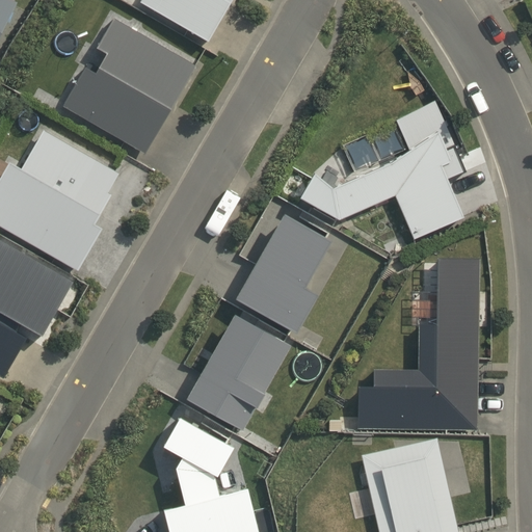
[(0,0),(0,34),(18,1),(15,0),(0,0)]
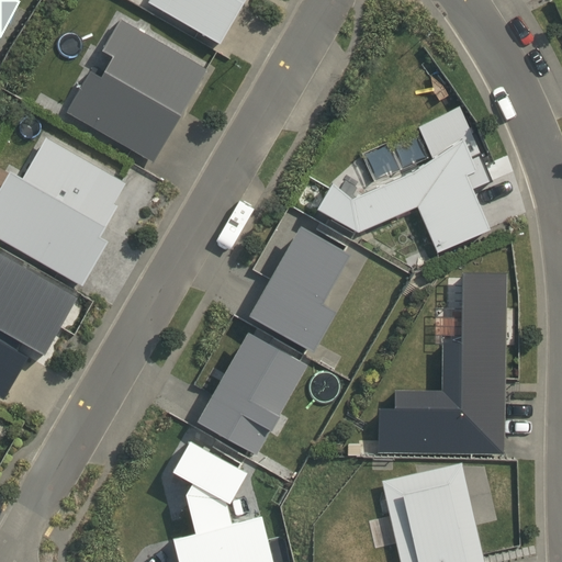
[(147,0),(146,2),(220,43),(243,0),(147,0)]
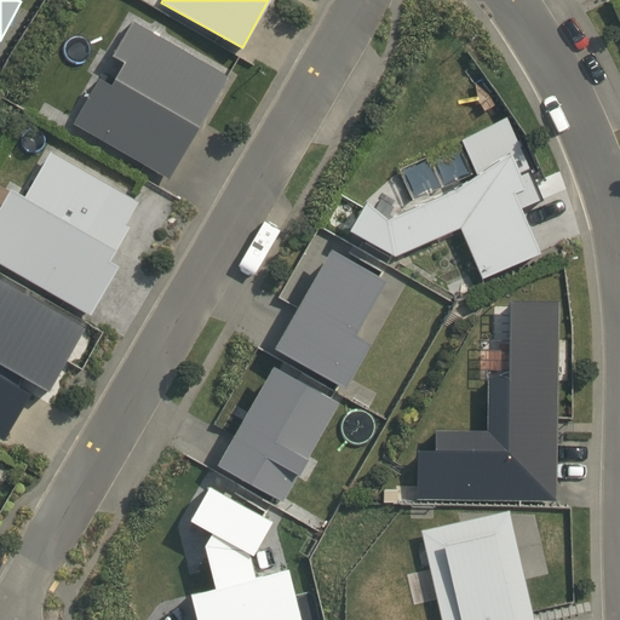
[(69,124),(170,182),(231,75),(132,18),(112,53),(122,59),(109,82),(97,76),(69,124)]
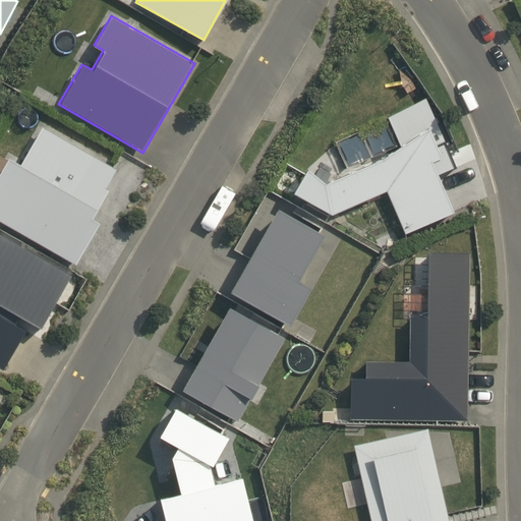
[(0,219),(75,263),(100,221),(92,216),(107,188),(104,186),(114,169),(41,127),(19,166),(7,159),(0,170),(0,219)]
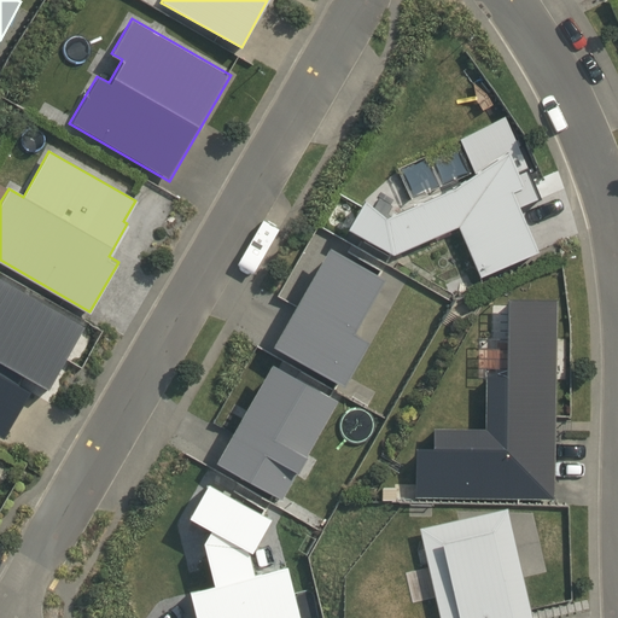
[(472,279),(536,254),(493,164),(386,221),(366,210),(345,240),(388,256),(454,232),(472,279)]
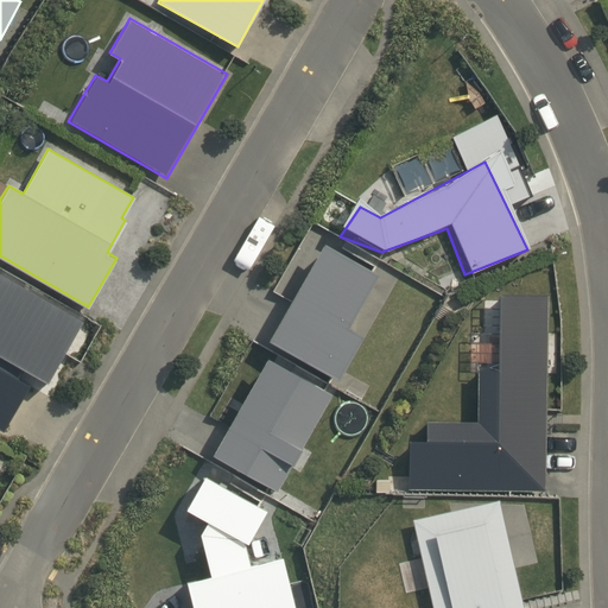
[(374,286),(321,257),(266,350),(335,380),(356,344),(341,340),(374,286)]
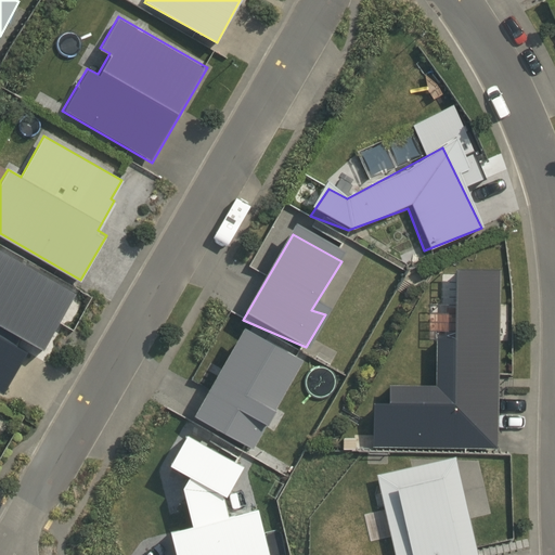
[(0,390),(3,392),(31,345),(42,351),(76,292),(0,248),(0,390)]
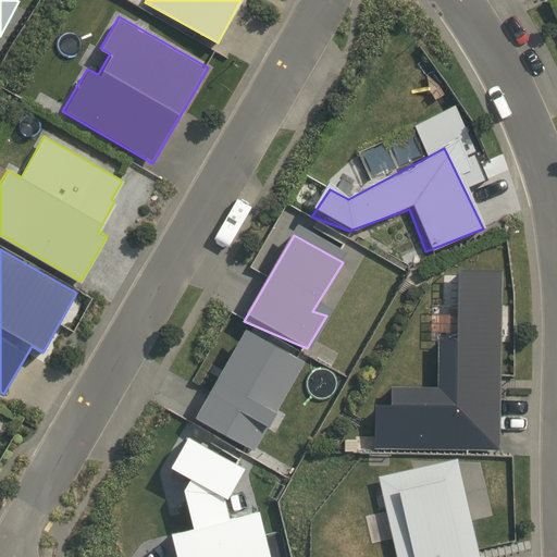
[(374,406),(373,447),(497,448),(499,270),(456,270),(456,306),(440,306),(440,337),(436,337),(436,385),(392,385),(392,406),(374,406)]
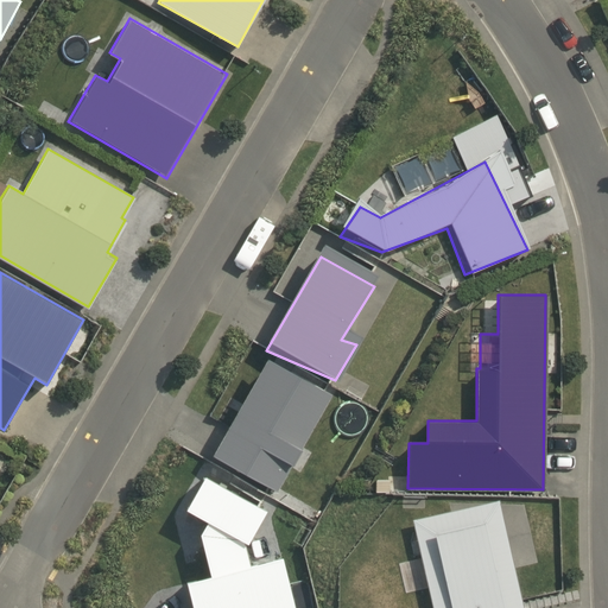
[(330,397),(270,368),(208,457),(270,492),(330,397)]
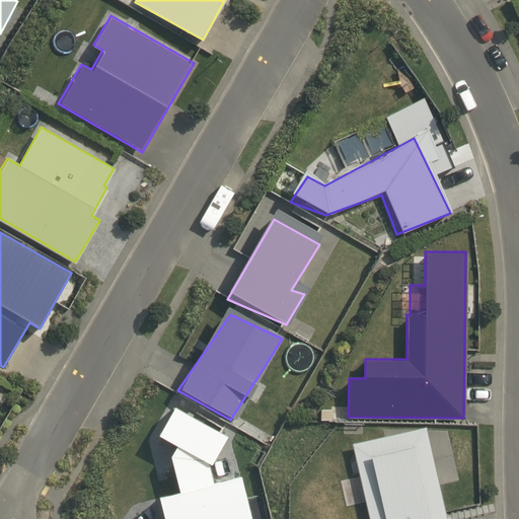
[(155,495),(161,518),(252,518),(241,473),(213,480),(208,463),(225,435),(172,404),(156,433),(174,443),(167,454),(176,489),(155,495)]
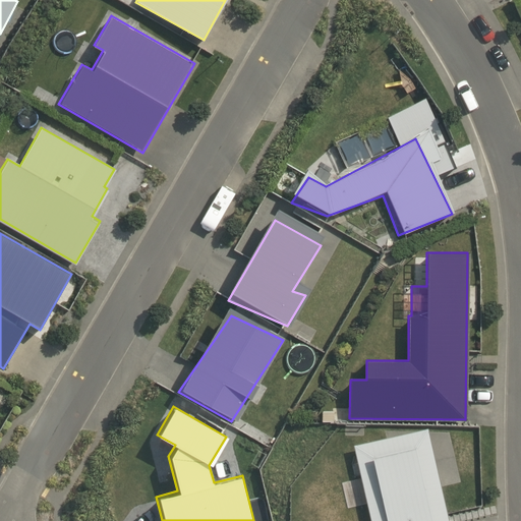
[(443,520),(425,440),(350,458),(368,520),(443,520)]
